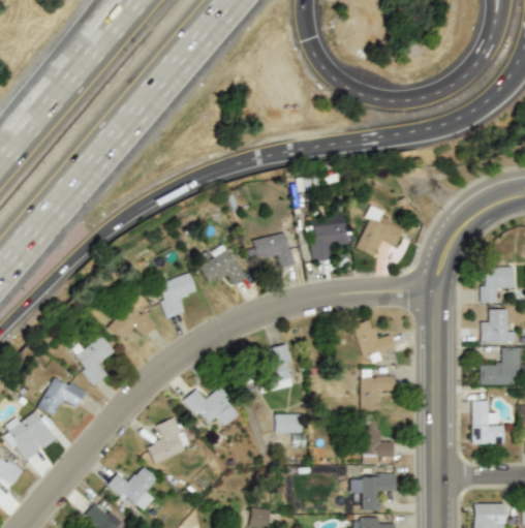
[(403,230),(391,226),(395,215),(371,207),(356,249),(377,256),(382,243),(397,248),(403,230)]
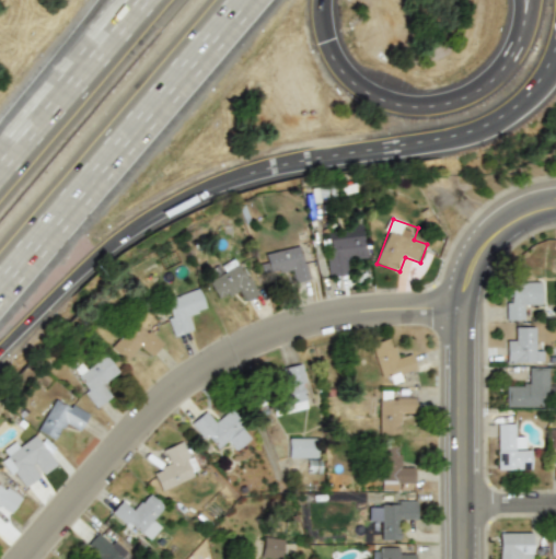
[(328,240),(332,277),(352,276),(351,261),(371,260),(369,235),(328,240)]
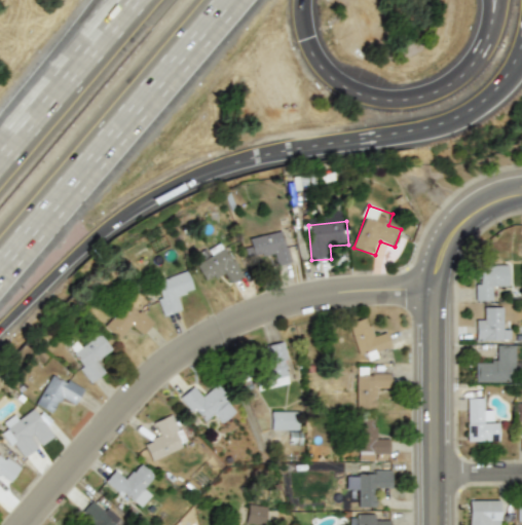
[(294,263),(287,230),(252,238),(257,260),(280,255),(283,266),(294,263)]
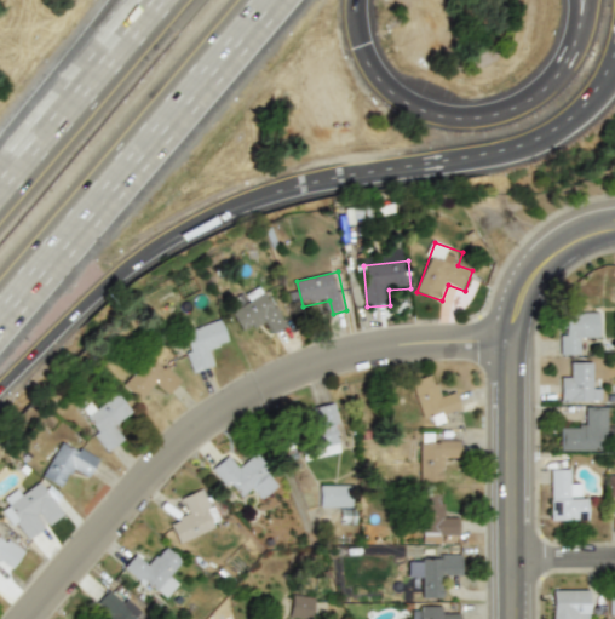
[(247,336),(270,324),(275,333),(291,325),(270,287),(249,298),(252,304),(235,313),(247,336)]
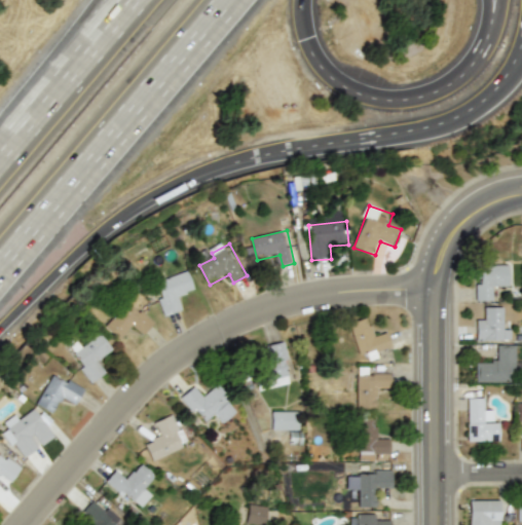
[(478,265),(478,301),(499,301),(499,289),(511,289),(511,265),(478,265)]
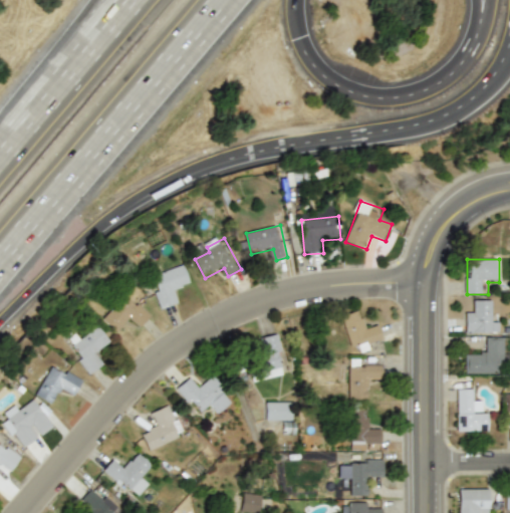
[(180,303),(176,291),(193,286),(187,266),(152,277),(163,309),(180,303)]
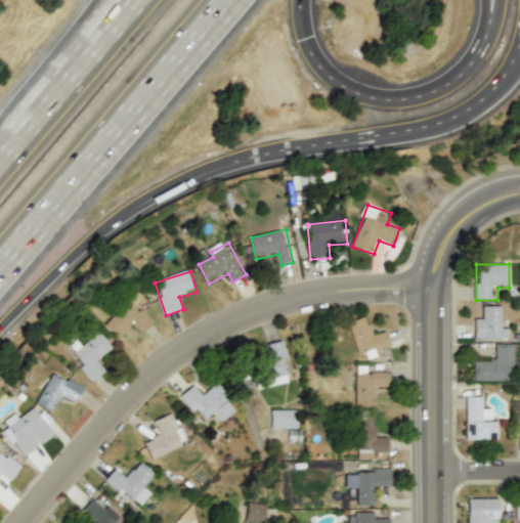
[(105,327),(123,342),(135,328),(143,335),(156,320),(130,298),(105,327)]
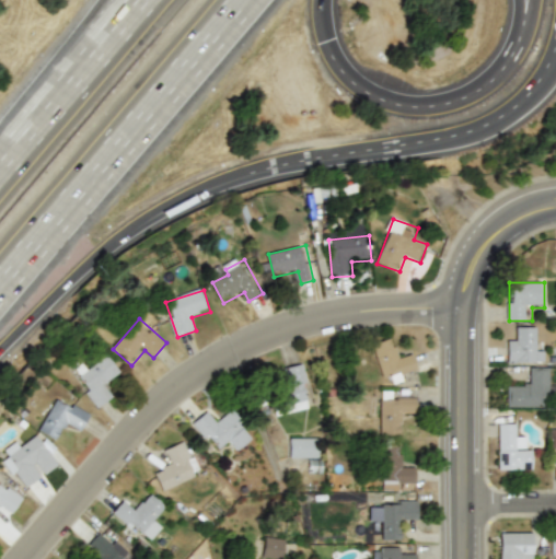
[(509,363),(542,364),(543,327),(521,327),(520,339),(509,339),(509,363)]
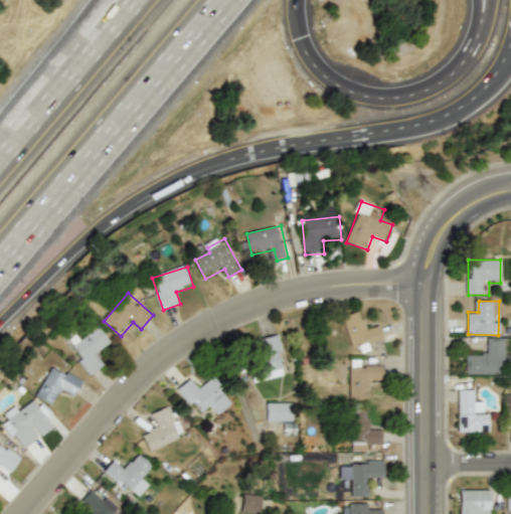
[(343,317),(353,349),(361,346),(363,352),(386,345),(380,327),(370,330),(363,310),(343,317)]
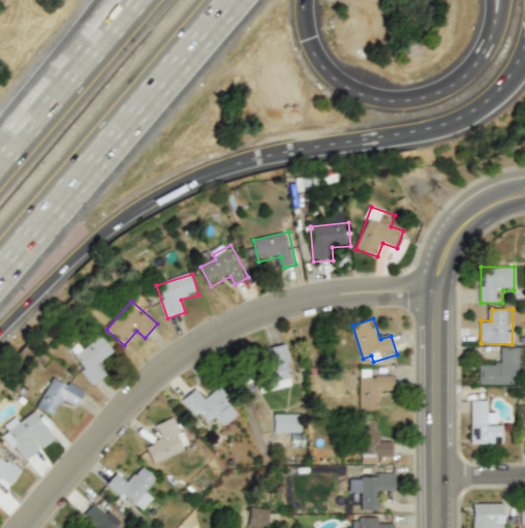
[(93,386),(110,374),(102,365),(117,355),(104,337),(85,350),(81,344),(69,352),(93,386)]
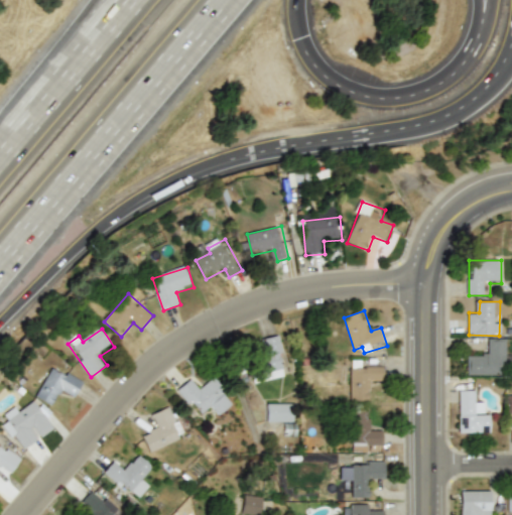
[(287,377),(281,336),(257,340),(263,380),(287,377)]
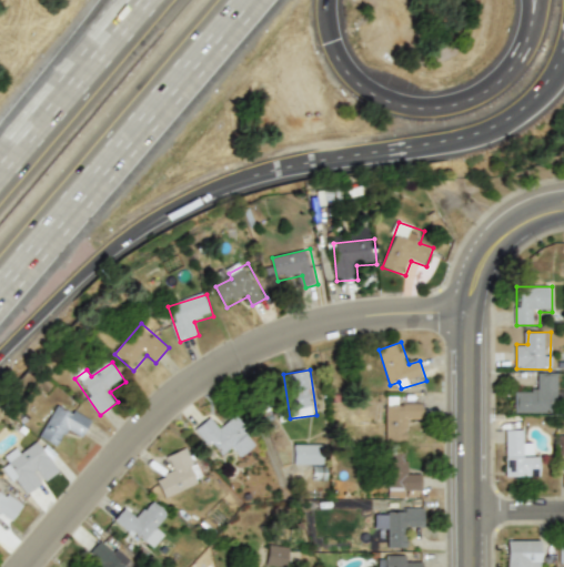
[(516,414),(560,414),(560,374),(539,374),(539,388),(516,388),(516,414)]
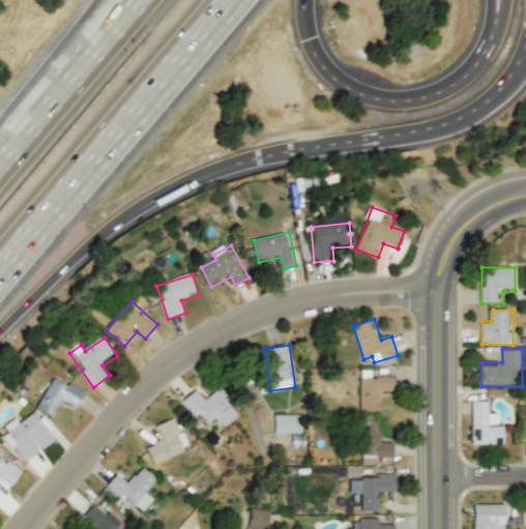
[(361,412),(383,412),(383,390),(393,390),(393,378),(372,378),(372,371),(361,371),(361,412)]
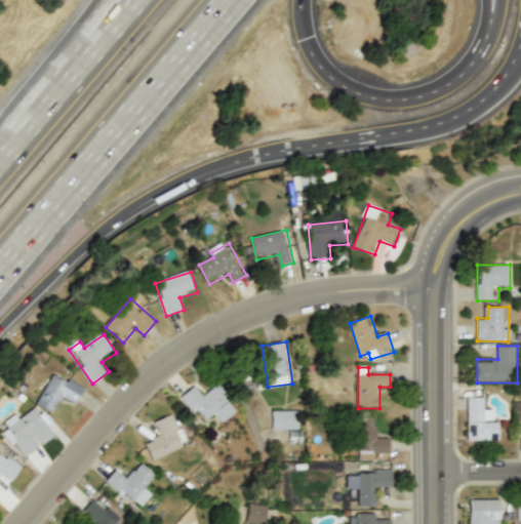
[(76,406),(86,388),(56,370),(37,403),(57,415),(66,401),(76,406)]
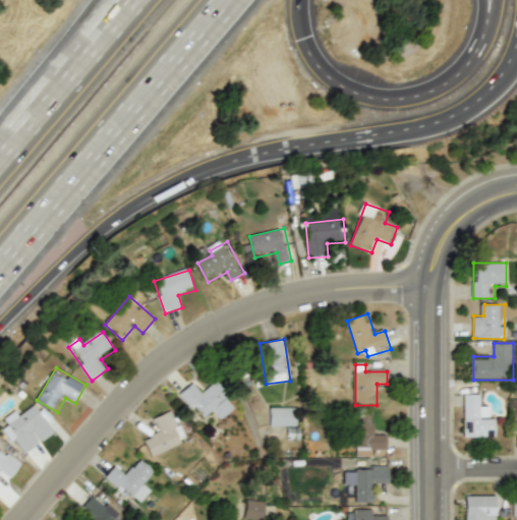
[(181,393),(199,420),(214,411),(219,419),(237,408),(219,380),(200,391),(195,384),(181,393)]
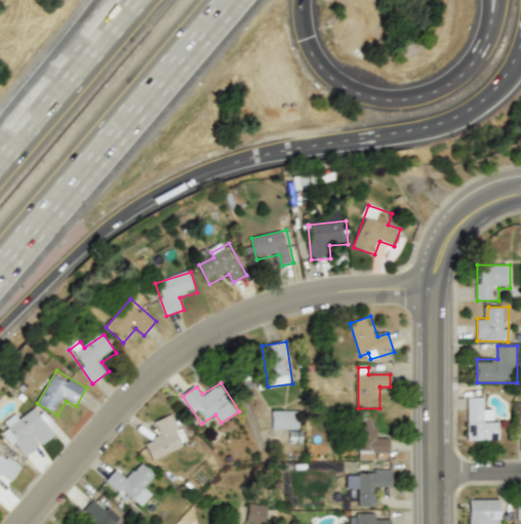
[(501,418),(489,418),(489,397),(468,397),(468,441),(501,441),(501,418)]
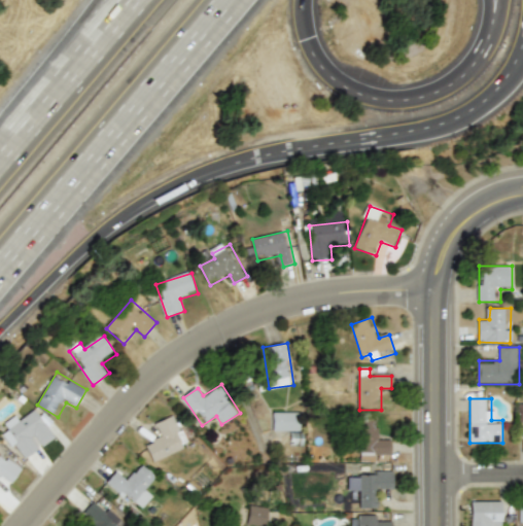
[(3,433),(24,462),(57,436),(36,409),(3,433)]
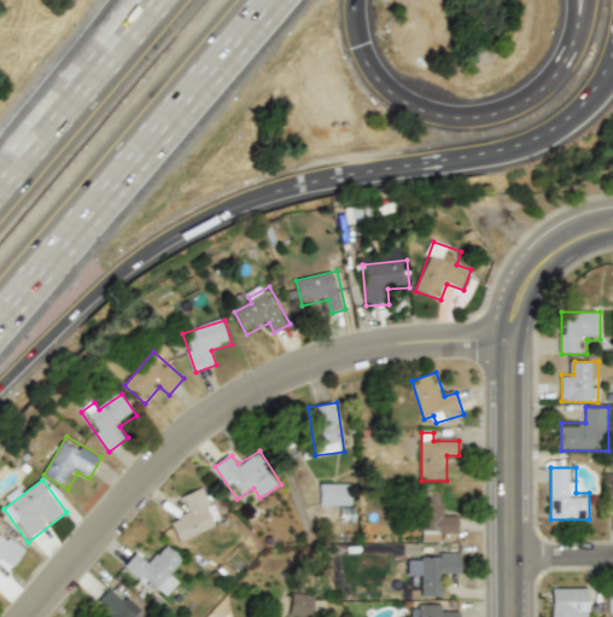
[(355,484),(322,484),(322,506),(355,506),(355,484)]
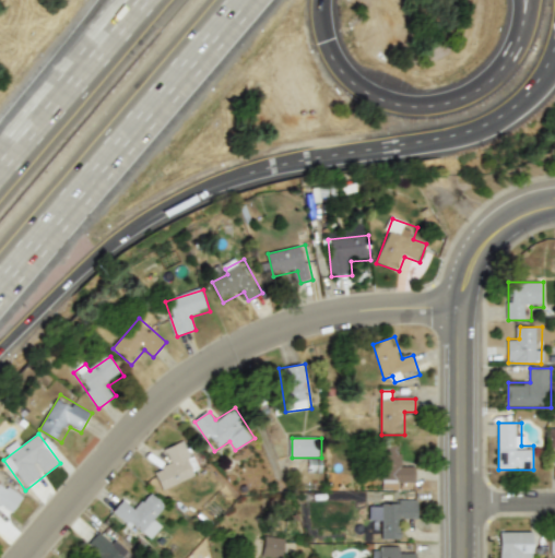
[(172,462),(154,470),(164,491),(201,473),(185,440),(165,449),(172,462)]
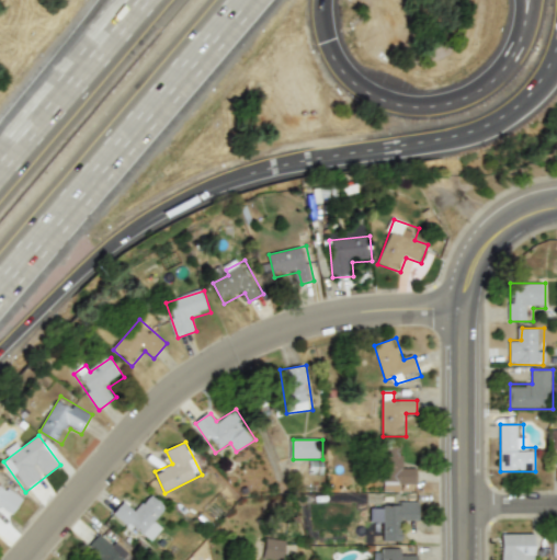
[(406,446),(384,446),(385,486),(419,486),(419,468),(406,468),(406,446)]
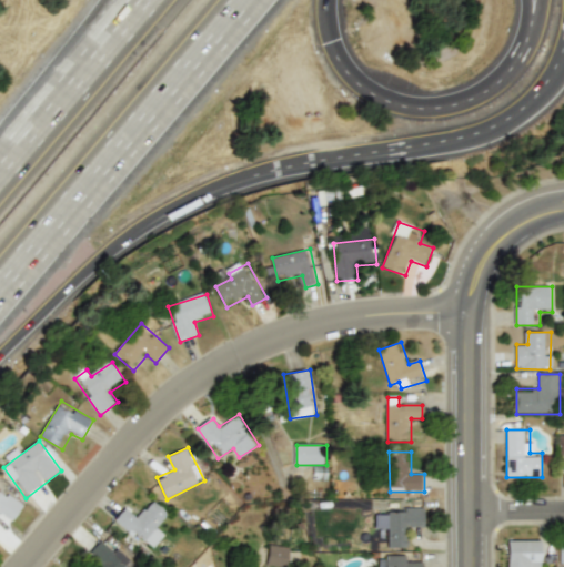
[(26,505),(2,488),(0,490),(0,514),(12,523),(26,505)]
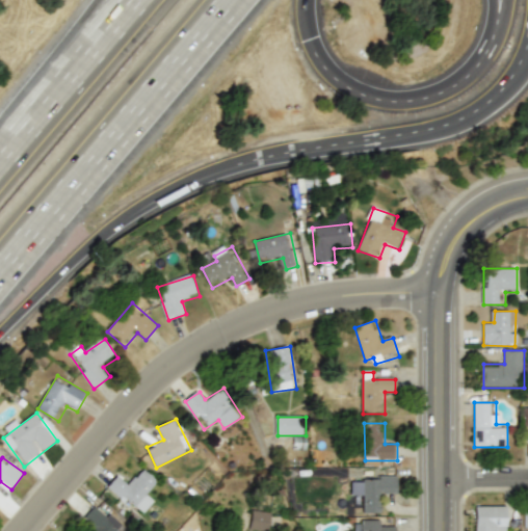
[(127,483),(119,476),(109,486),(142,515),(158,498),(150,492),(159,481),(141,467),(127,483)]
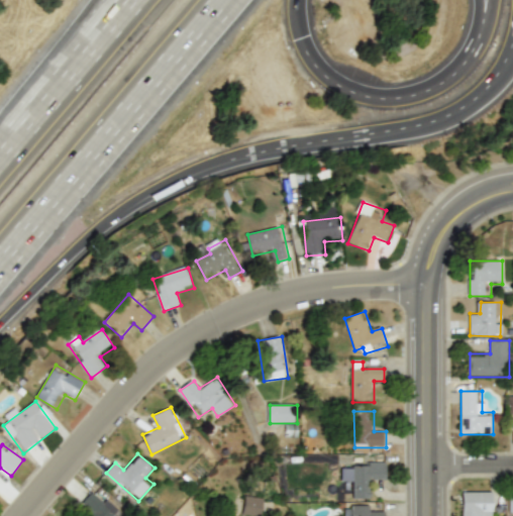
[(354,465),(354,499),(376,499),(376,478),(388,478),(388,465),(354,465)]
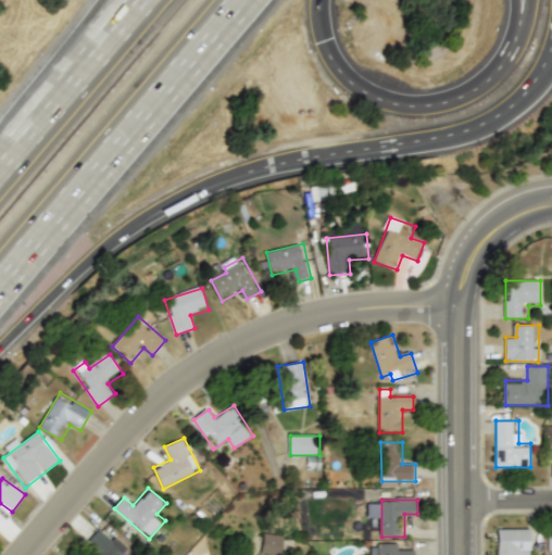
[(135,554),(140,550),(109,521),(89,544),(101,554),(135,554)]
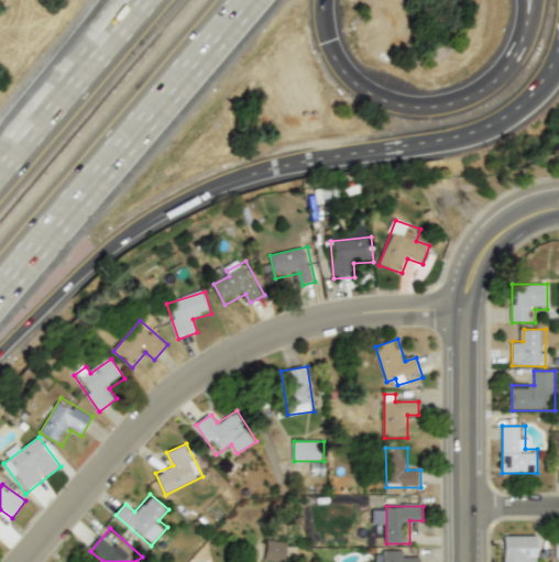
[(537,561),(537,536),(504,536),(504,561),(537,561)]
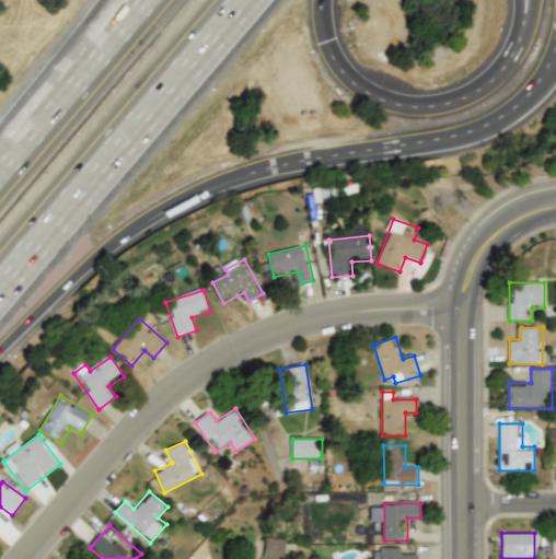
[(287,540),(267,538),(266,547),(262,547),(261,558),(285,558),(287,540)]
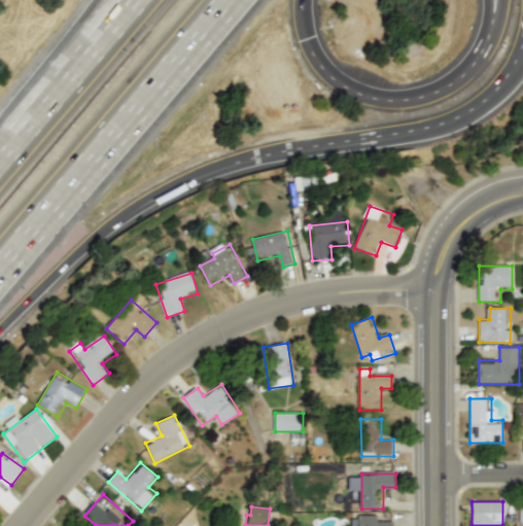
[(393,525),(393,524),(384,524),(384,515),(359,515),(359,525),(393,525)]
